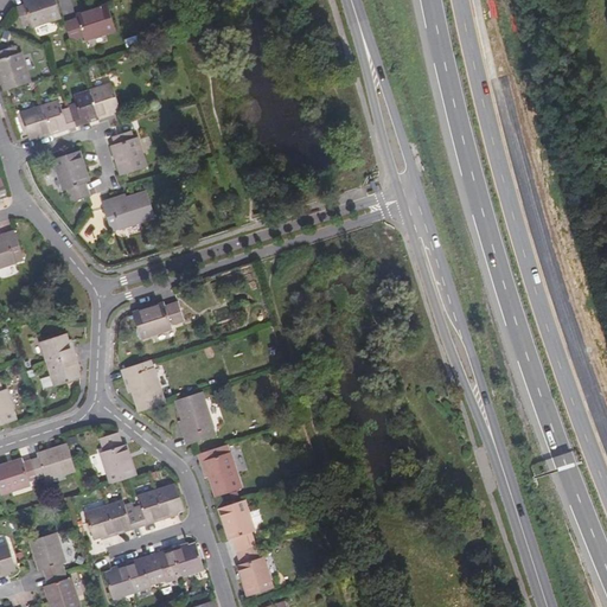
[(63,18),(56,0),(27,0),(24,1),(25,6),(18,8),(24,26),(31,24),(32,27),(63,18)]
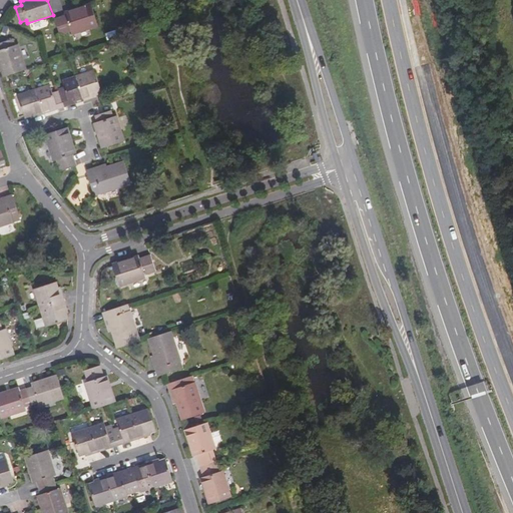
[(99,26),(91,4),(65,13),(66,15),(55,19),(60,35),(71,31),(72,34),(99,26)]
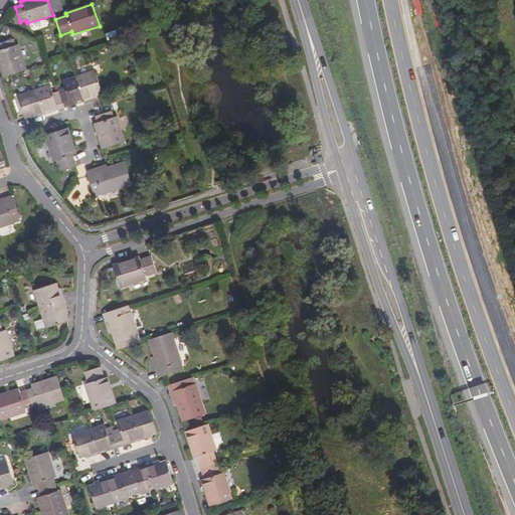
[(13,39),(0,43),(0,63),(4,77),(27,69),(18,44),(15,45),(13,39)]
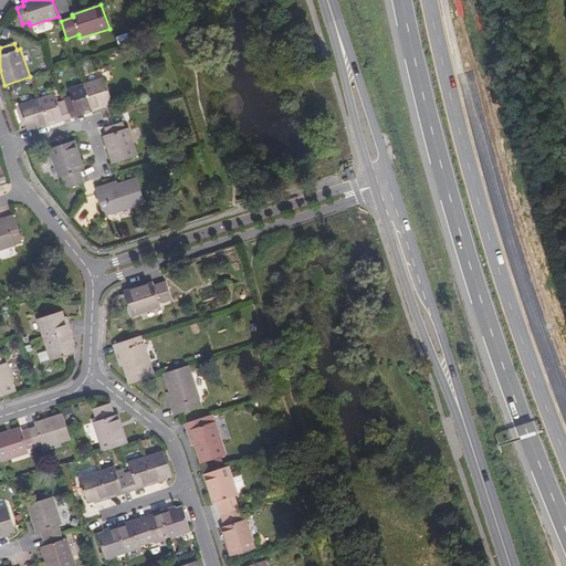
[(58,94),(20,106),(28,128),(34,126),(42,124),(42,127),(50,124),(50,122),(64,117),(65,119),(79,115),(77,113),(92,108),(93,111),(100,108),(100,106),(106,104),(113,102),(105,79),(70,90),(72,98),(60,103),(58,94)]
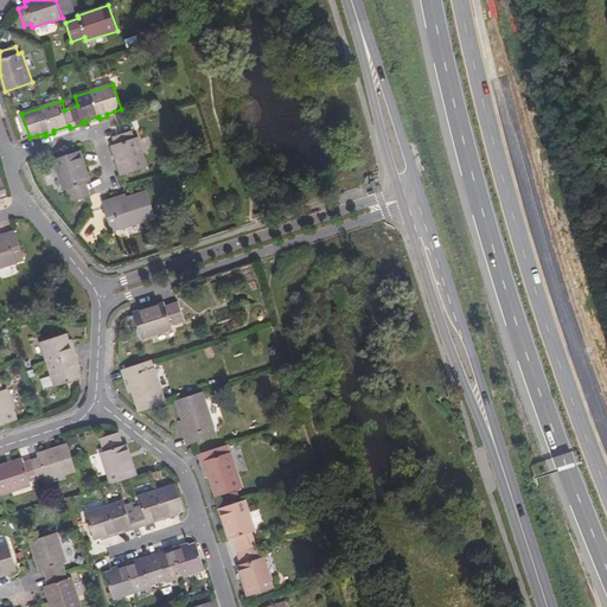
[(132,132),(114,136),(116,145),(112,146),(121,176),(147,167),(138,138),(134,139),(132,132)]
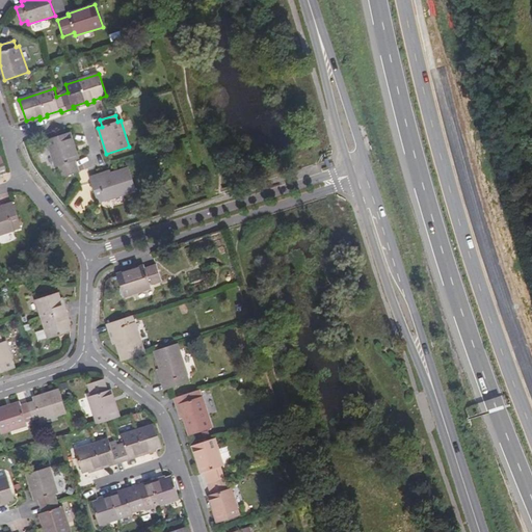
[(79,159),(71,132),(47,139),(56,167),(60,166),(63,178),(80,173),(76,160),(79,159)]
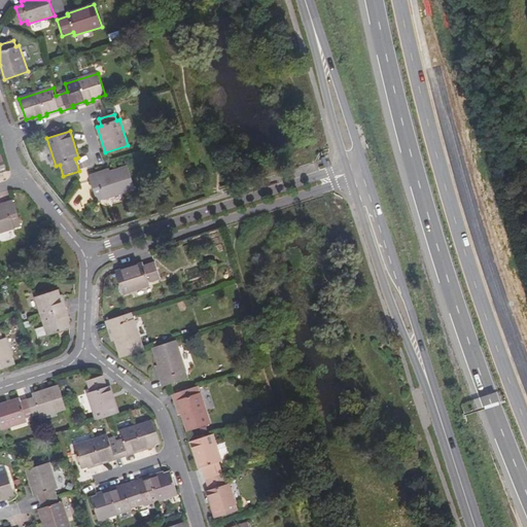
[(97,174),(90,176),(97,201),(104,199),(135,188),(129,167),(98,177),(97,174)]
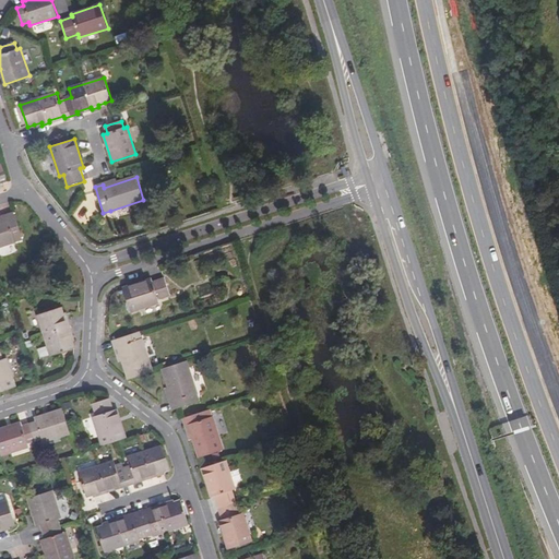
[(8,218),(0,221),(0,246),(15,241),(15,242),(23,240),(13,213),(7,215),(8,218)]
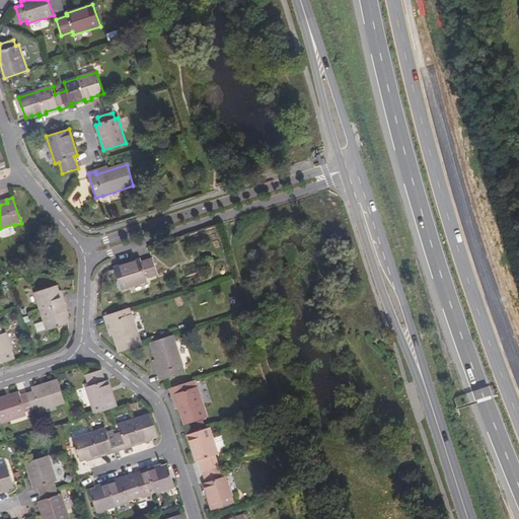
[(115,268),(122,289),(149,281),(148,277),(158,274),(153,257),(142,262),(142,258),(115,268)]
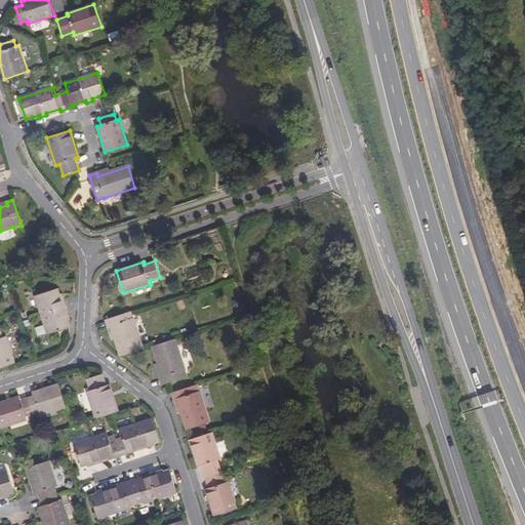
[(196,265),(183,270),(187,279),(199,276),(201,273),(198,266),(196,265)]
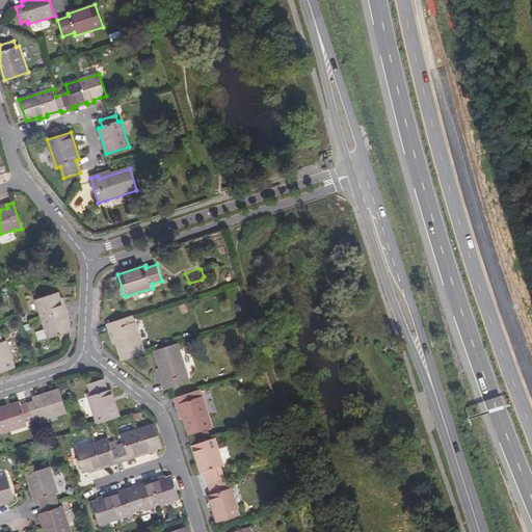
[(49,337),(49,339),(71,331),(69,326),(67,320),(69,319),(63,304),(61,306),(59,299),(57,293),(36,300),(46,328),(49,337)]
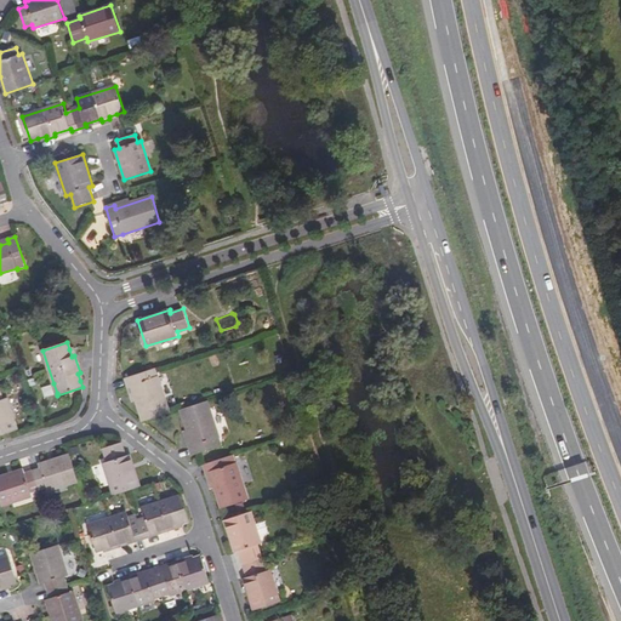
[(159,376),(155,368),(126,377),(129,386),(132,385),(144,422),(170,414),(158,376),(159,376)]
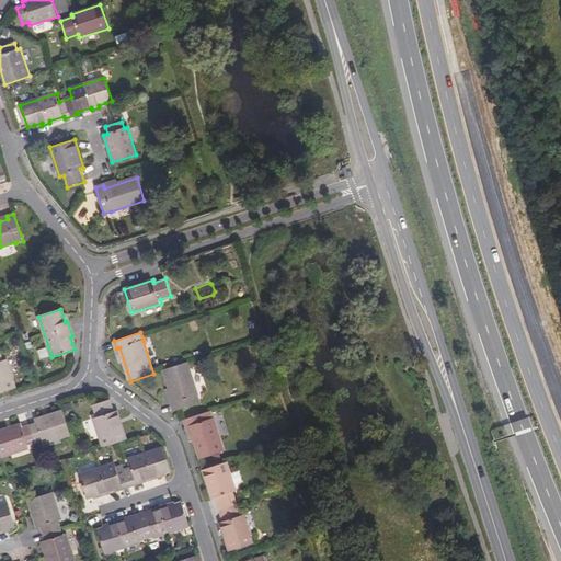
[(48,346),(37,351),(41,359),(52,355),(48,346)]
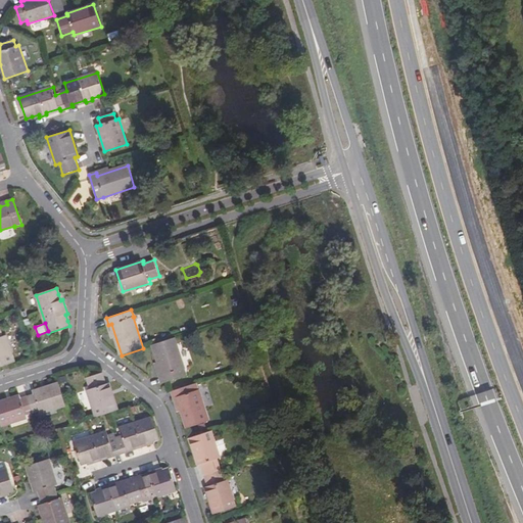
[(0,327),(0,367),(15,363),(6,335),(3,336),(0,327)]
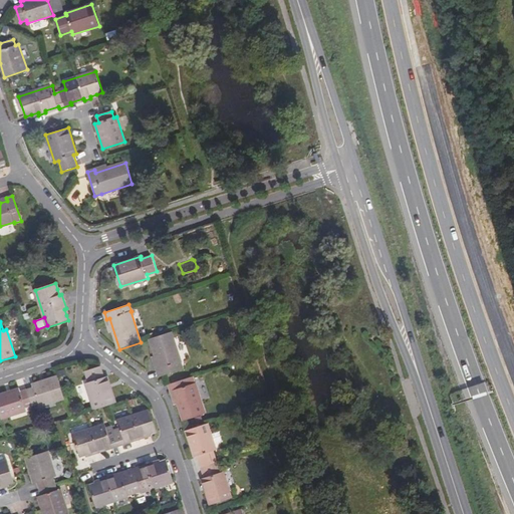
[(160,376),(184,368),(172,331),(151,338),(160,368),(158,369),(160,376)]
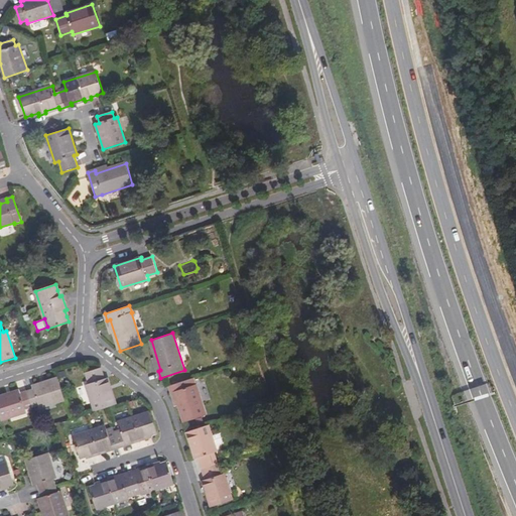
[(102,368),(86,373),(89,384),(86,385),(95,411),(117,404),(109,378),(105,379),(102,368)]
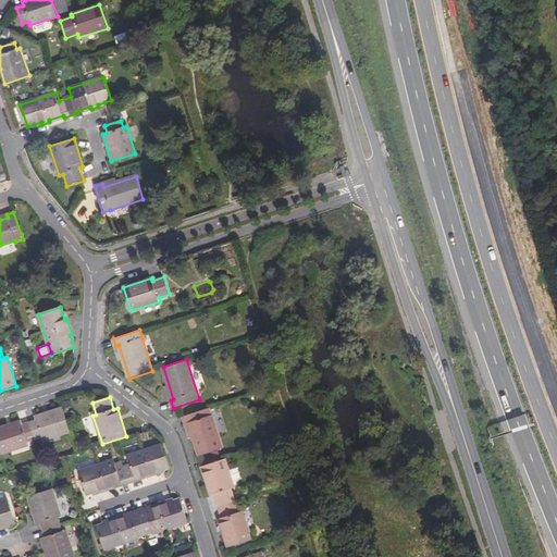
[(21,421),(0,428),(0,448),(1,454),(29,445),(27,441),(41,436),(42,440),(70,431),(62,408),(36,417),(37,420),(23,424),(21,421)]
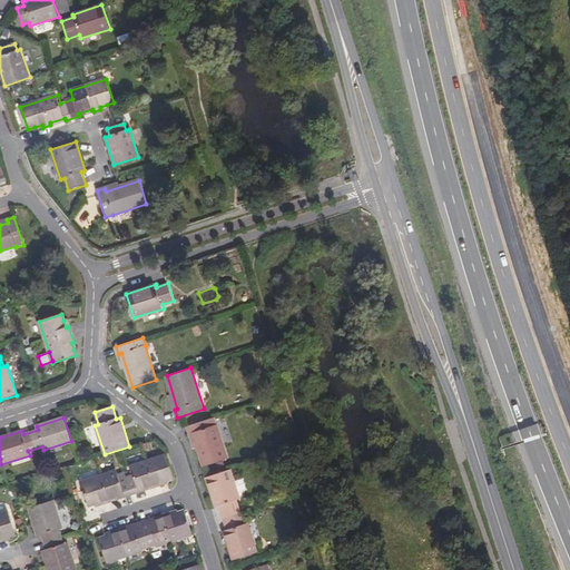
[(205,465),(228,458),(215,418),(188,426),(190,433),(193,432),(205,465)]
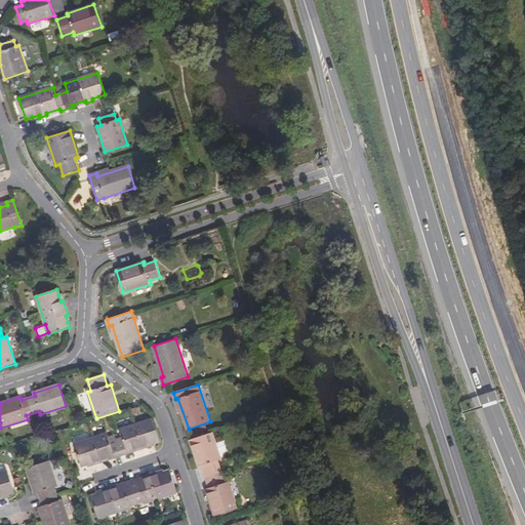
[(107,433),(75,444),(82,466),(87,463),(94,461),(95,463),(102,461),(101,459),(114,454),(115,457),(128,453),(127,450),(140,446),(140,448),(148,446),(148,444),(154,442),(160,440),(153,418),(120,430),(123,437),(110,441),(107,433)]
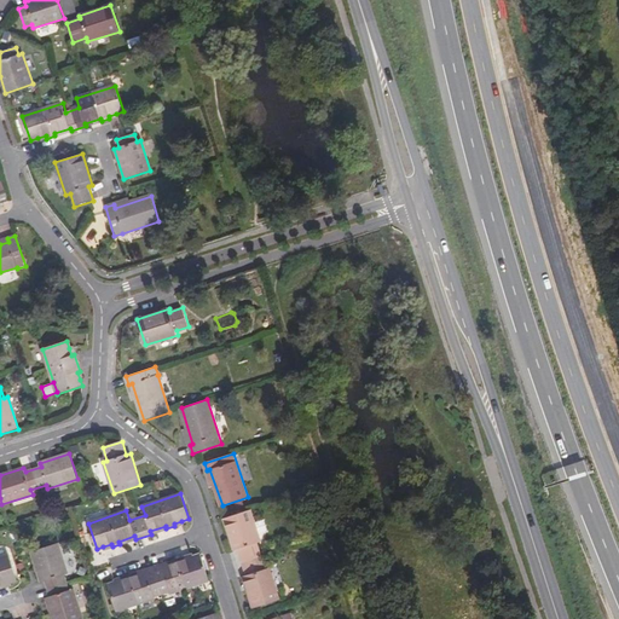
[(243,576),(254,608),(279,600),(270,567),(266,568),(258,543),(261,542),(250,509),(225,518),(235,550),(238,549),(247,574),(243,576)]
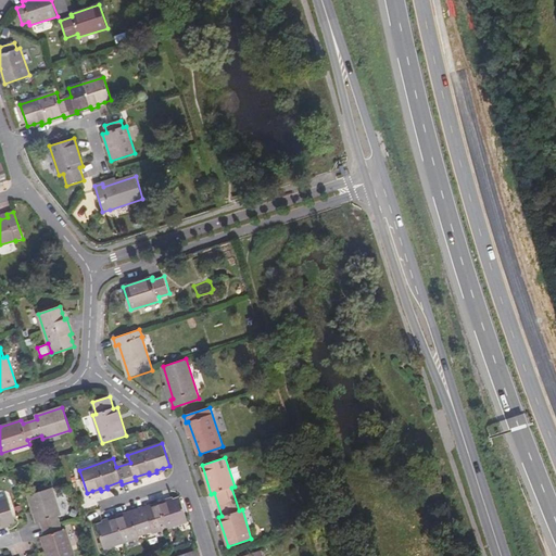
[(52,488),(28,496),(37,522),(40,521),(46,535),(41,536),(48,555),(74,555),(65,529),(62,530),(58,516),(61,515),(52,488)]
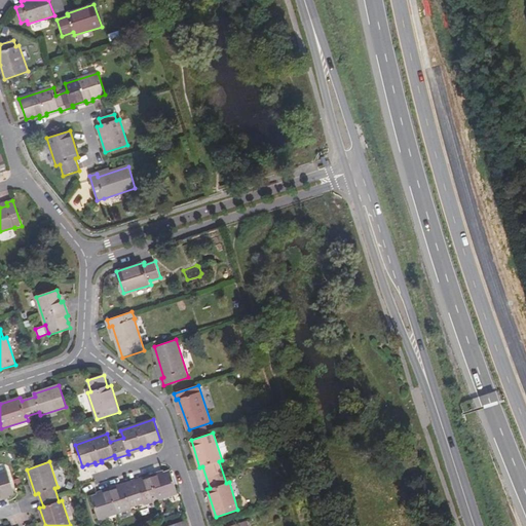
[(7,471),(0,473),(0,498),(4,498),(3,496),(8,494),(14,492),(7,471)]
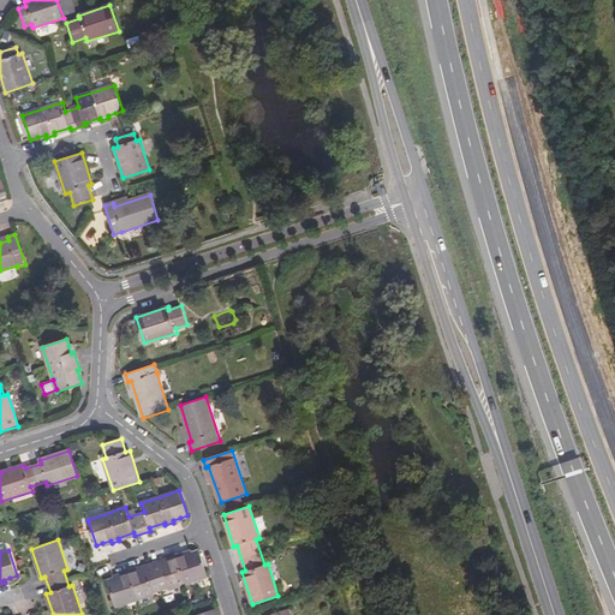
[(114,579),(108,581),(117,607),(154,595),(153,592),(168,587),(169,589),(207,577),(198,551),(191,554),(184,556),(183,554),(174,556),(175,559),(161,565),(160,561),(144,567),(145,569),(130,574),(129,572),(121,574),(123,577),(114,579)]
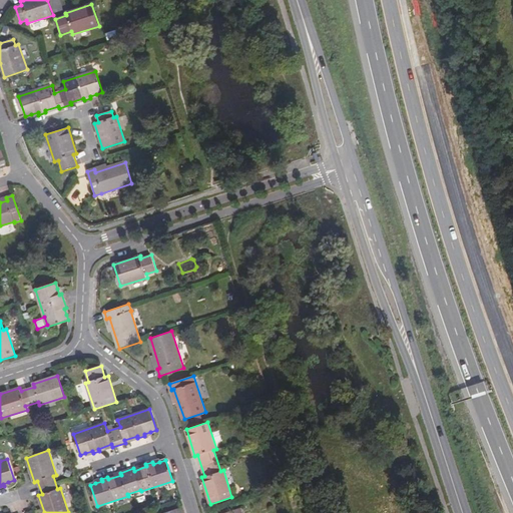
All buildings are outlined.
